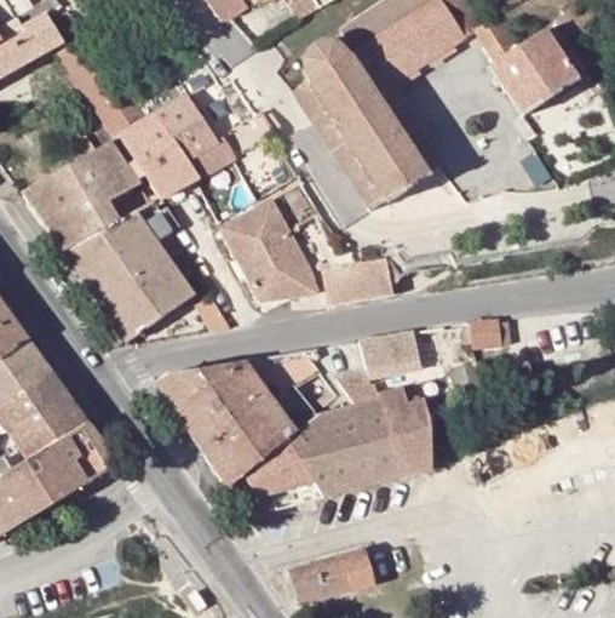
[(0,0),(0,74),(65,40),(64,35),(86,21),(62,0),(0,0)]
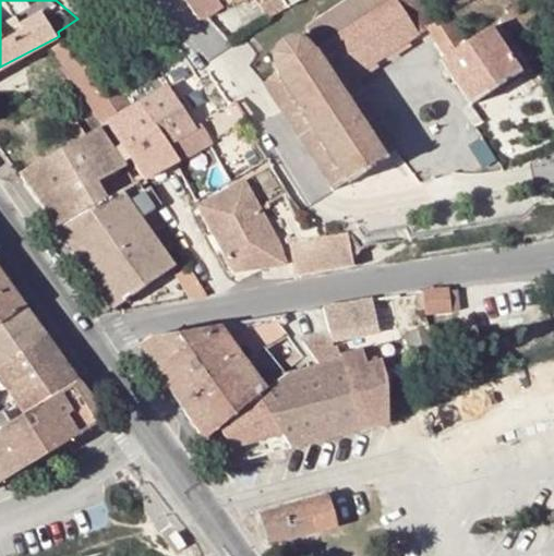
[(281,72),(266,82),(335,185),(348,178),(349,180),(389,154),(388,152),(398,144),(353,74),(431,25),(448,53),(469,39),(454,14),(448,12),(440,19),(426,0),(340,0),(309,21),(324,44),(316,49),(311,41),(301,36),(290,36),(281,40),(278,45),(275,52),(277,64),(281,72)]
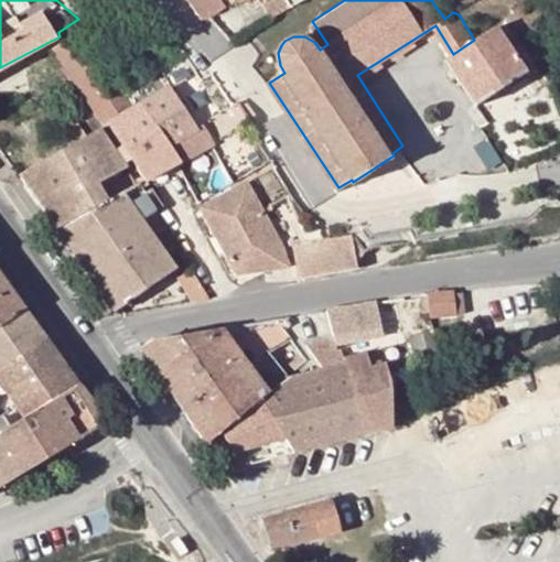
[(498,24),(474,40),(453,54),(449,56),(478,101),(528,68),(498,24)]
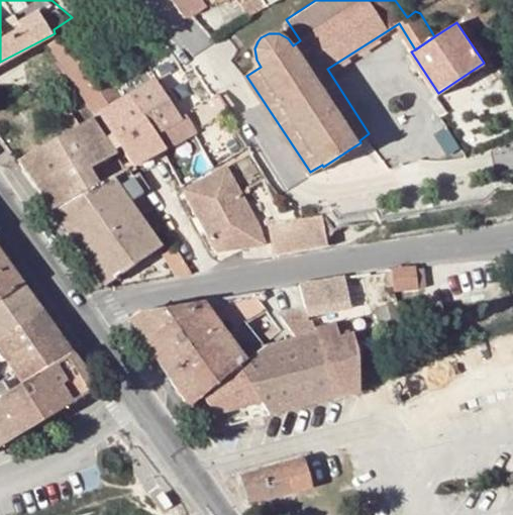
[(60,60),(97,113),(104,109),(126,96),(77,24),(48,44),(60,60)]
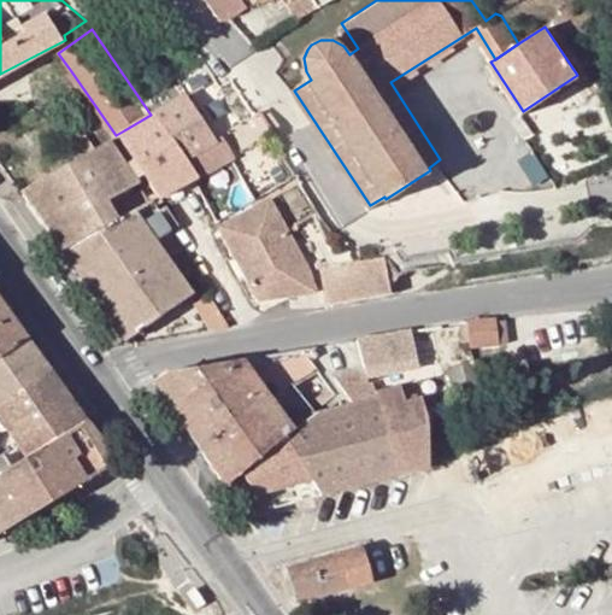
[(174,66),(141,86),(157,107),(186,91),(174,66)]
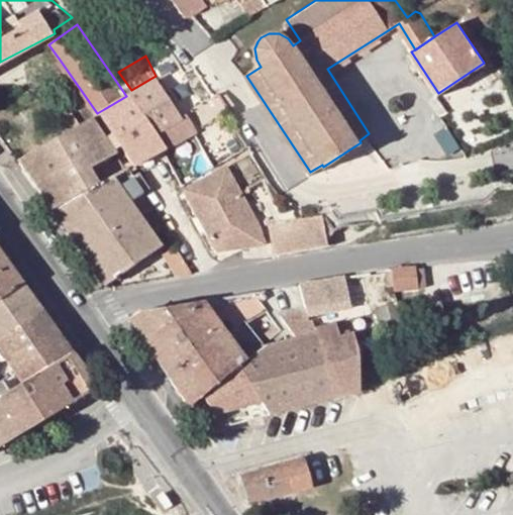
[(126,96),(104,109),(135,162),(161,146),(189,130),(157,77),(156,76),(131,90),(132,92),(126,96)]
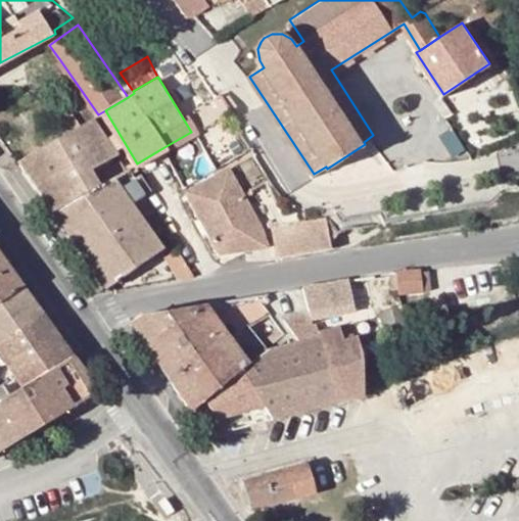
[(104,164),(123,154),(98,114),(82,125),(77,128),(91,149),(38,183),(55,210),(112,178),(104,164)]
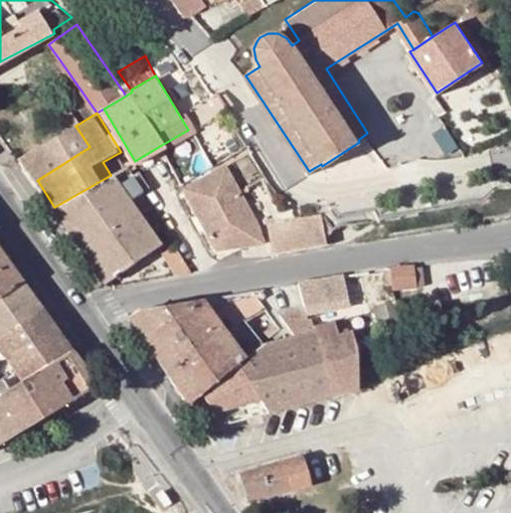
[(69,130),(75,126),(80,123),(72,113),(61,120),(67,131),(69,130)]
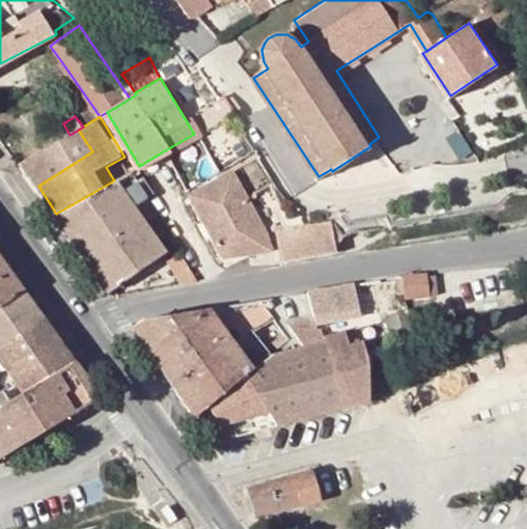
[(70,135),(63,123),(55,129),(61,140),(70,135)]
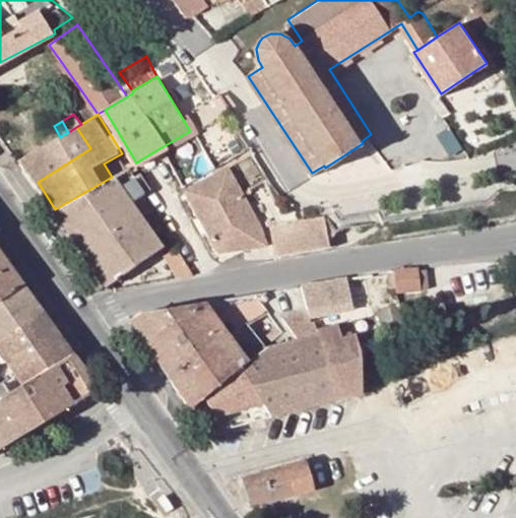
[(68,132),(60,137),(21,159),(38,182),(90,148),(76,127),(70,131),(68,132)]
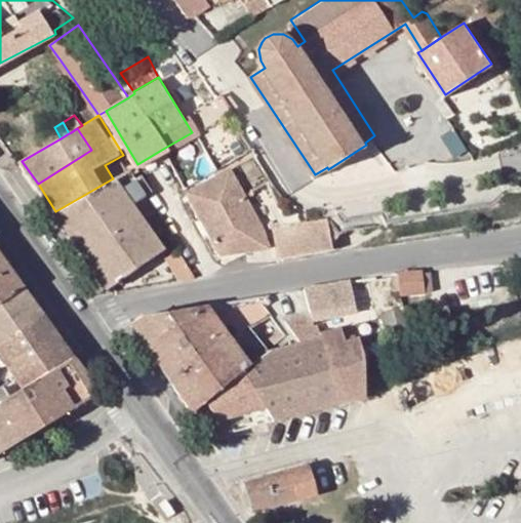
[(233,167),(227,169),(234,183),(239,179),(233,167)]
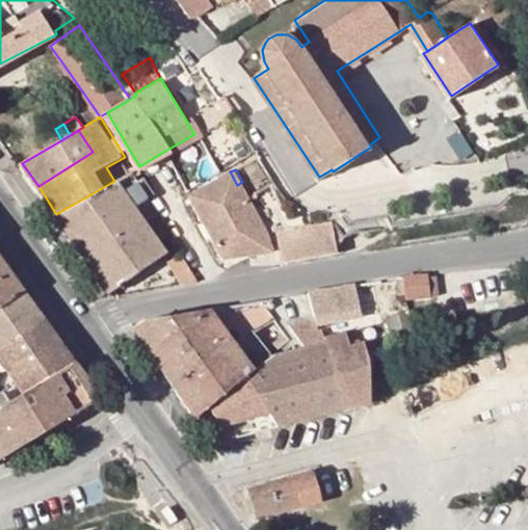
[(114,181),(56,214),(83,255),(146,218),(158,212),(147,194),(152,191),(143,178),(138,182),(132,170),(114,181)]
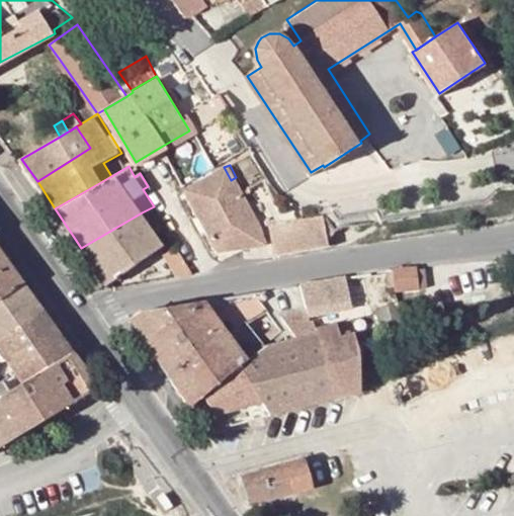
[(224,167),(185,189),(220,250),(267,244),(266,239),(236,177),(231,180),(224,167)]
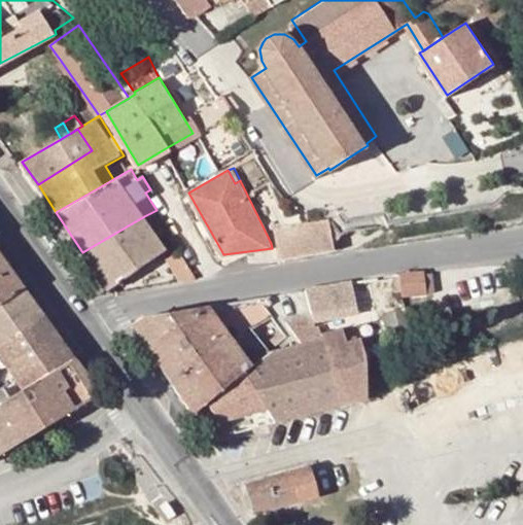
[(166,249),(144,216),(82,252),(106,286),(109,289),(166,249)]
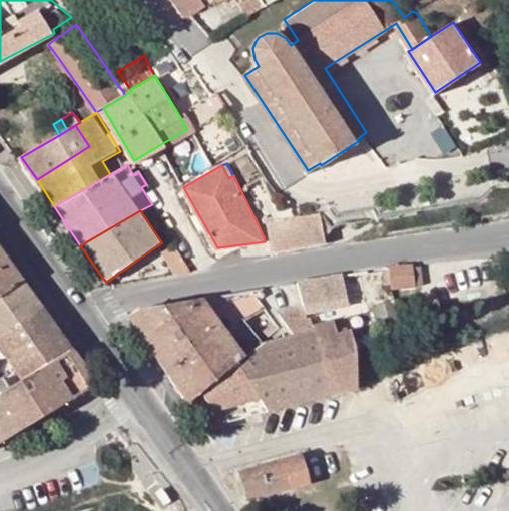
[(327,240),(322,210),(287,217),(260,222),(264,236),(265,241),(268,252),(322,241),(327,240)]
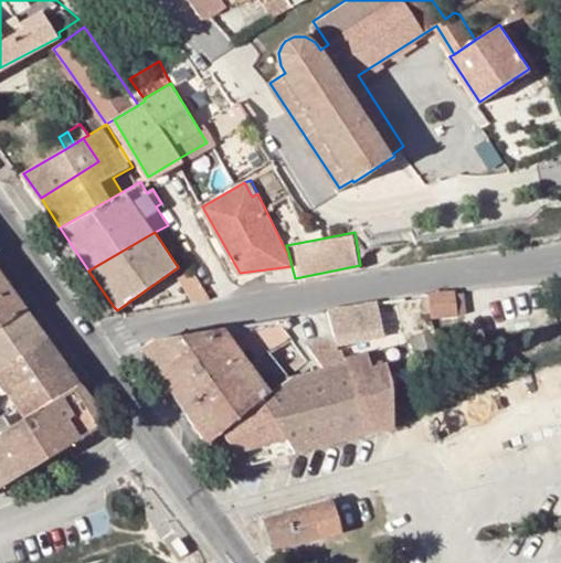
[(214,297),(196,267),(181,276),(196,299),(214,297)]
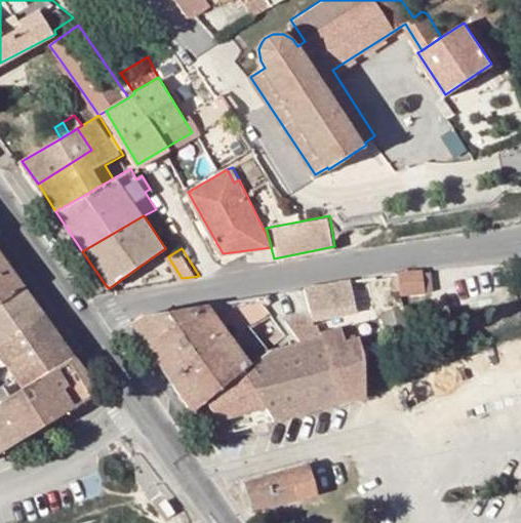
[(0,252),(0,305),(25,287),(0,252)]
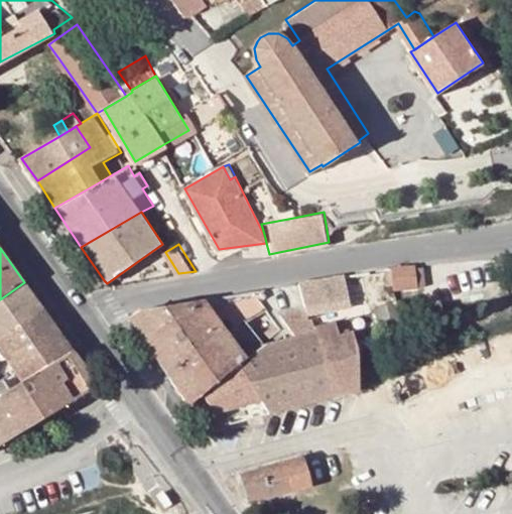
[(417,267),(417,264),(395,266),(395,271),(388,272),(390,283),(396,282),(397,288),(418,286),(424,285),(423,265),(417,267)]
